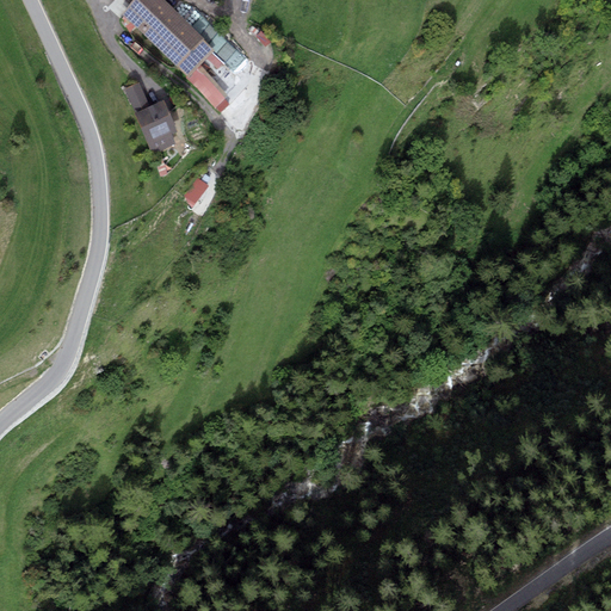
[(165,0),(134,0),(122,14),(124,17),(123,18),(130,32),(135,26),(187,78),(201,65),(215,49),(165,0)]
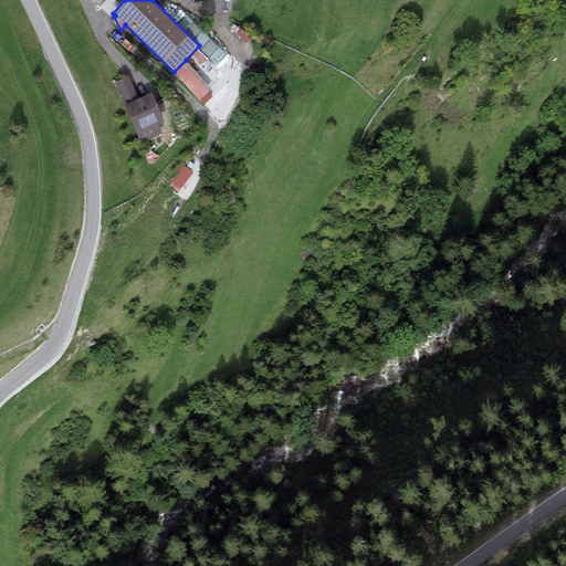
[(211,88),(186,60),(174,72),(205,104),(212,96),(208,91),(211,88)]
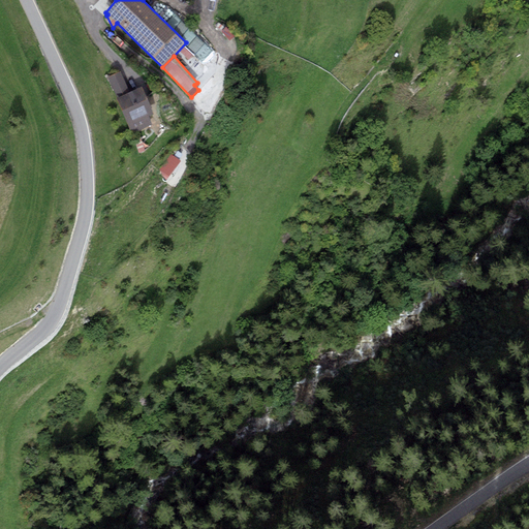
[(121,70),(107,76),(131,133),(152,124),(149,116),(153,114),(142,86),(130,91),(121,70)]
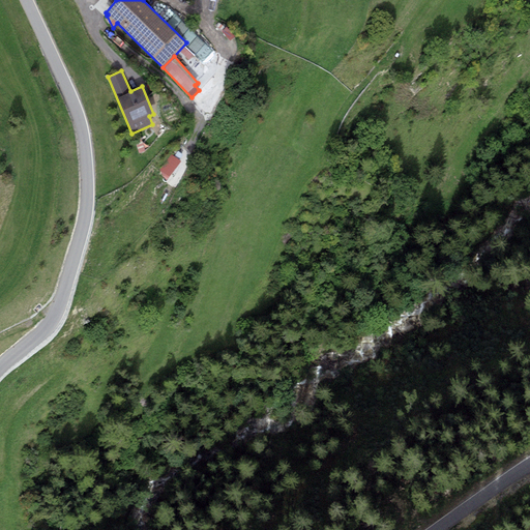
[(139,133),(133,136),(139,153),(145,150),(139,133)]
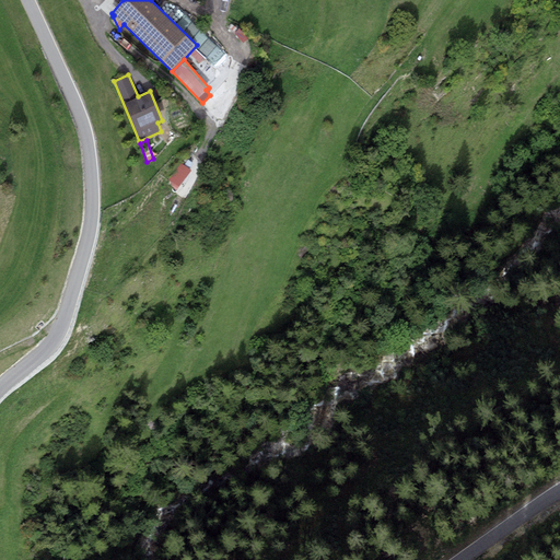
[(191,170),(182,163),(168,179),(171,182),(173,188),(176,190),(191,170)]
